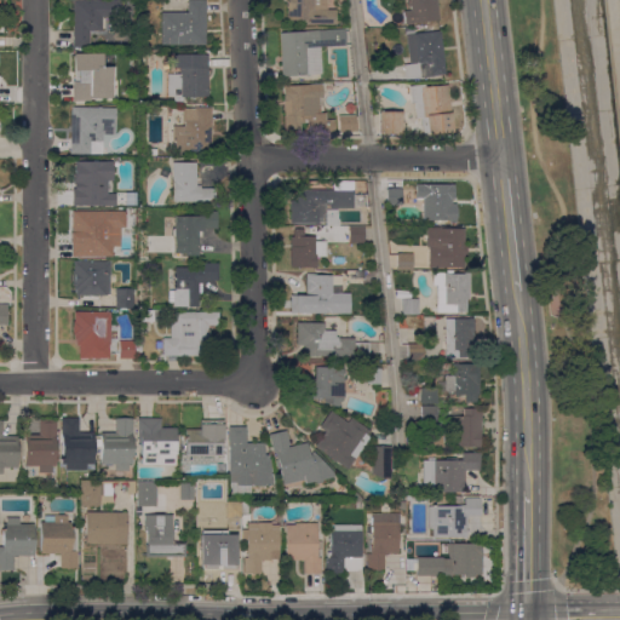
[(73,0),(102,0),(101,30),(90,30),(90,49),(73,49),(73,0)]
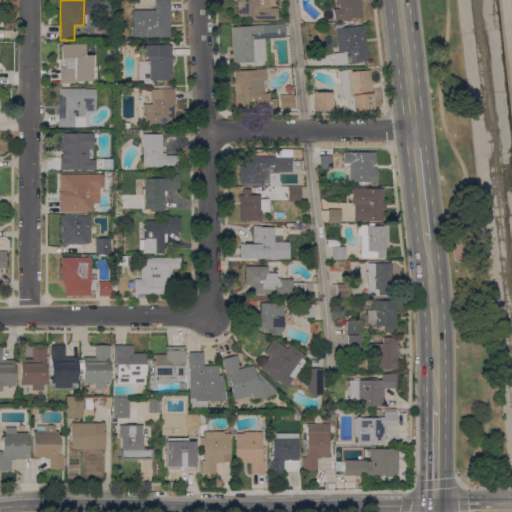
[(133,10),(155,10),(155,0),(170,0),(170,37),(133,37),(133,18),(133,10)]
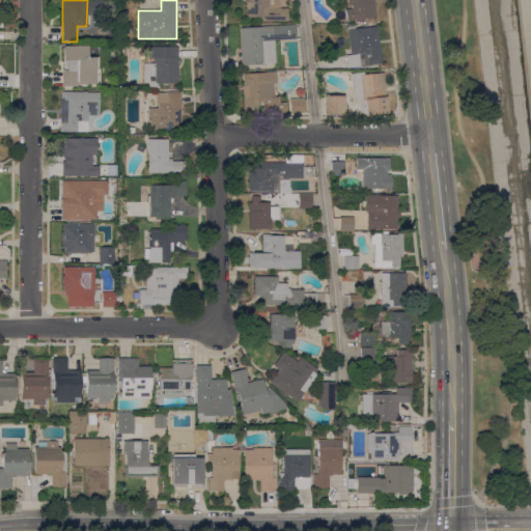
[(246,0),(280,0),(280,8),(286,8),(287,21),(260,21),(260,18),(246,18),(246,0)]
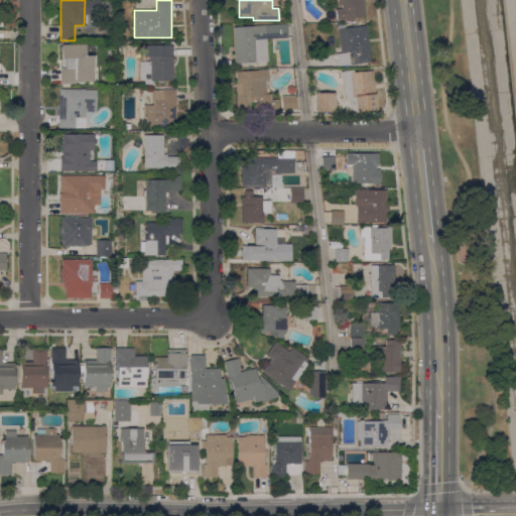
[(365,0),(366,5),(364,5),(365,16),(345,19),(337,20),(337,18),(336,19),(335,12),(336,12),(336,10),(342,9),(342,5),(340,5),(339,1),(341,1),(340,0),(365,0)]
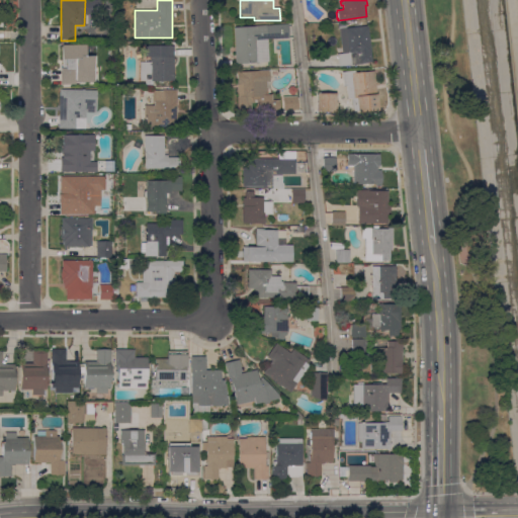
[(271,25),(287,24),(288,37),(267,39),(268,62),(236,64),(234,27),(272,25),(271,25)]
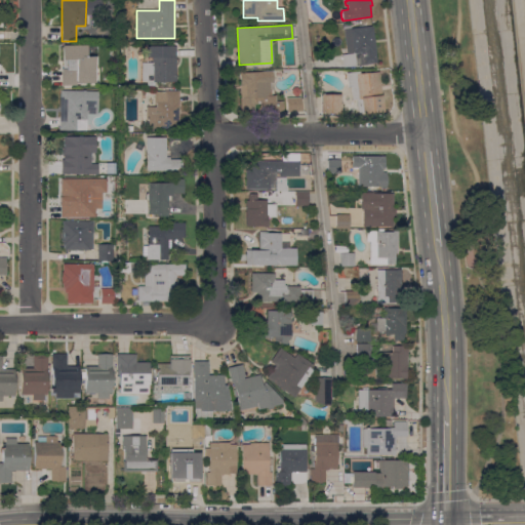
[(344,30),(342,30),(342,26),(350,25),(351,29),(372,27),(376,64),(342,68),(341,55),(347,54),(344,30)]
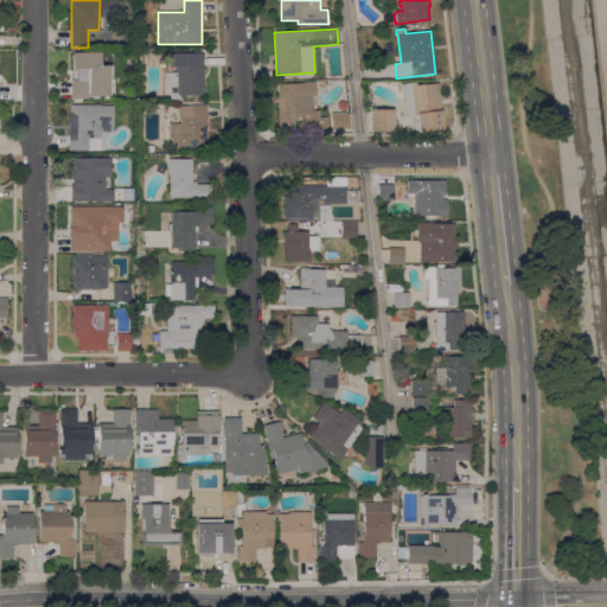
[(109,96),(88,96),(88,98),(71,100),(71,80),(71,53),(100,52),(100,66),(109,65),(109,96)]
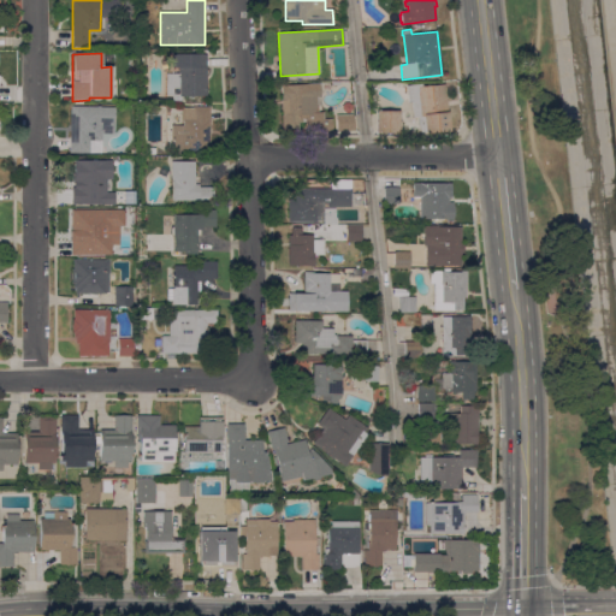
[(206,96),(166,96),(166,73),(178,75),(178,67),(172,67),(172,54),(207,54),(206,96)]
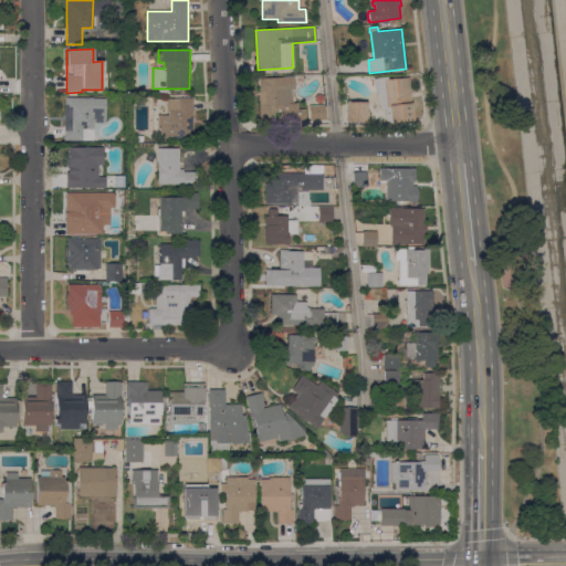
[(259,79),(294,76),(294,90),(292,90),(292,103),(297,103),(297,109),(305,109),(305,121),(294,122),(294,121),(282,121),(282,108),(278,108),(278,113),(274,113),(274,122),(262,122),(262,119),(260,119),(259,79)]
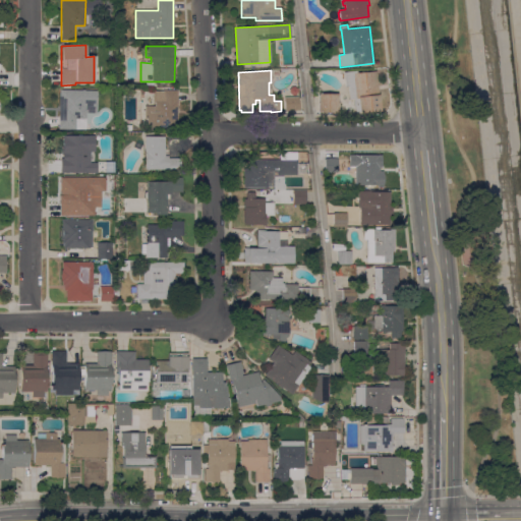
[(353,99),(349,100),(348,87),(345,87),(344,72),(356,71),(356,73),(361,73),(360,70),(364,70),(364,72),(375,71),(378,95),(379,95),(381,111),(359,113),(359,112),(354,112),(353,99)]
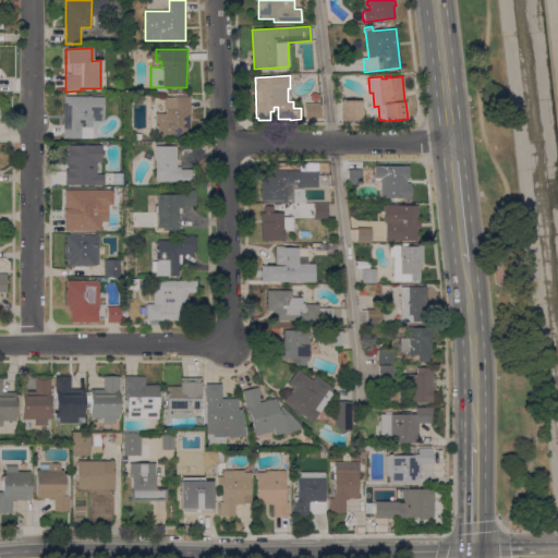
[(315,93),(318,95),(319,99),(317,102),(313,102),(310,100),(308,97),(312,93),(315,93)]
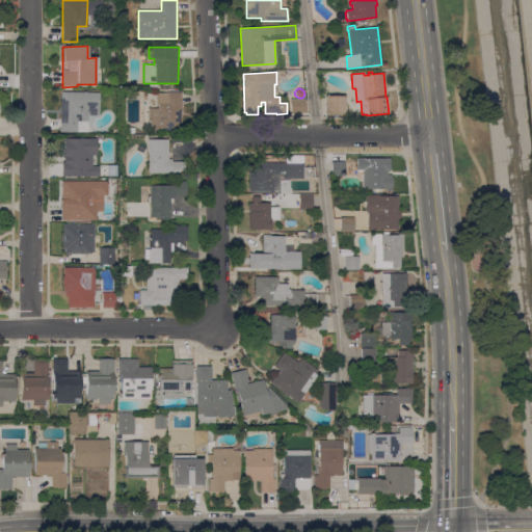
[(99,115),(87,115),(87,132),(60,132),(60,92),(99,92),(99,115)]
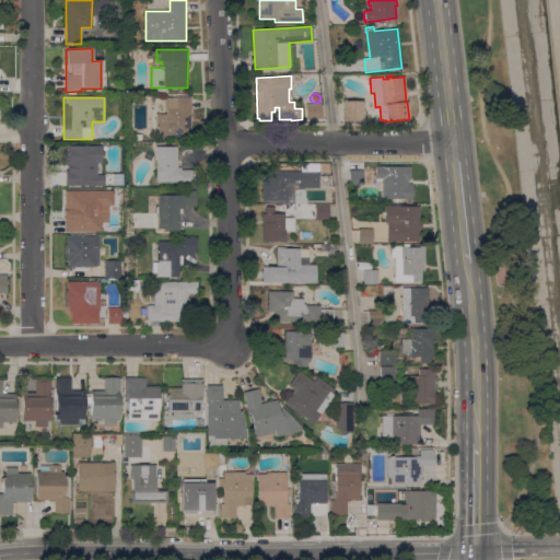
[(190,137),(159,137),(159,127),(155,127),(155,114),(166,114),(166,109),(165,109),(165,98),(176,98),(176,97),(190,97),(190,137)]
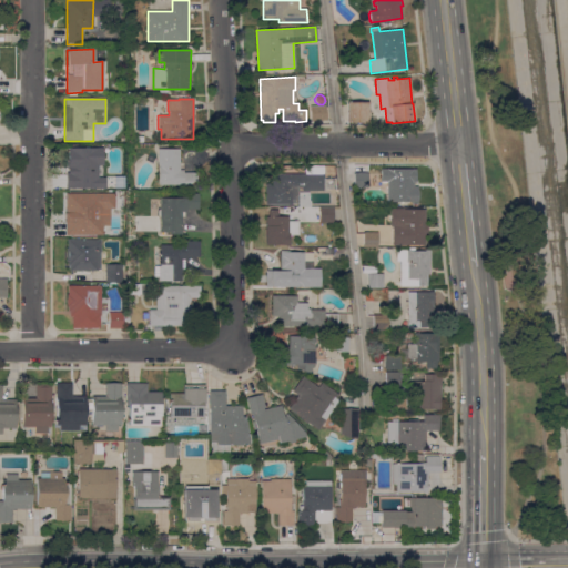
[(346,102),(367,102),(367,123),(346,123),(346,102)]
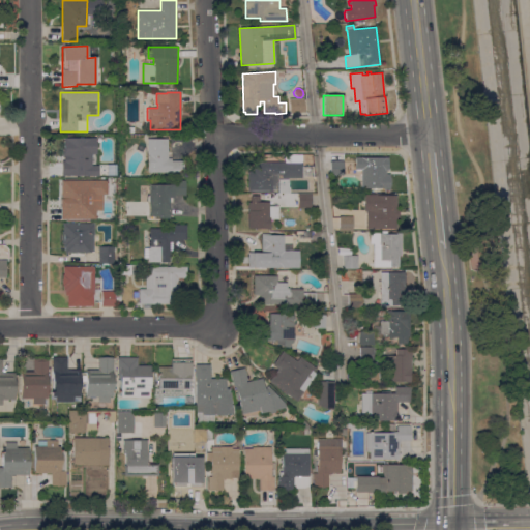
[(290,114),(289,99),(303,98),(305,113),(290,114)]
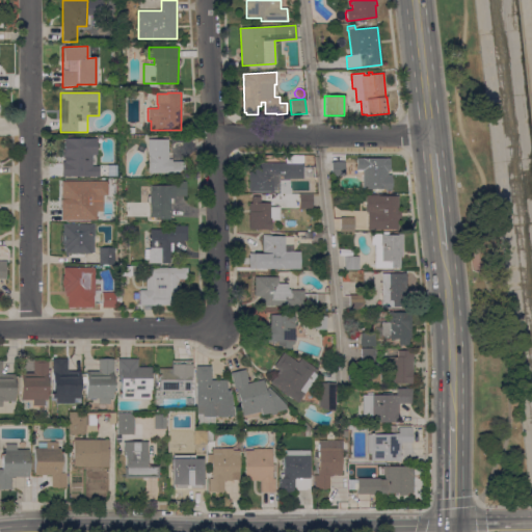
[(64,168),(64,164),(63,164),(63,160),(61,160),(61,148),(63,148),(63,138),(95,138),(94,168),(91,168),(91,169),(64,168)]
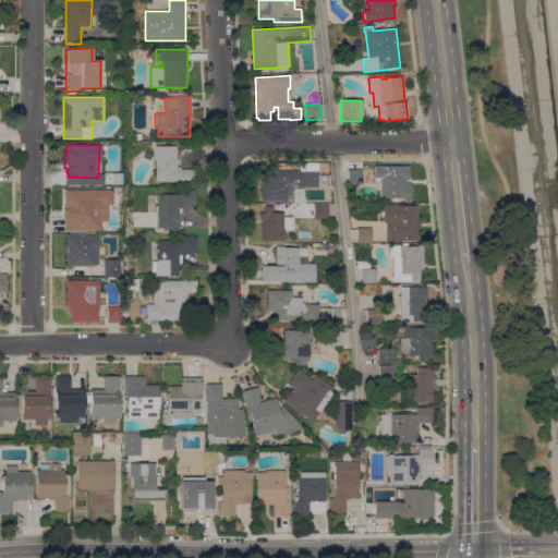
[(177,167),(180,167),(180,170),(193,170),(193,186),(180,186),(180,182),(156,182),(156,161),(155,161),(155,146),(177,146),(177,167)]
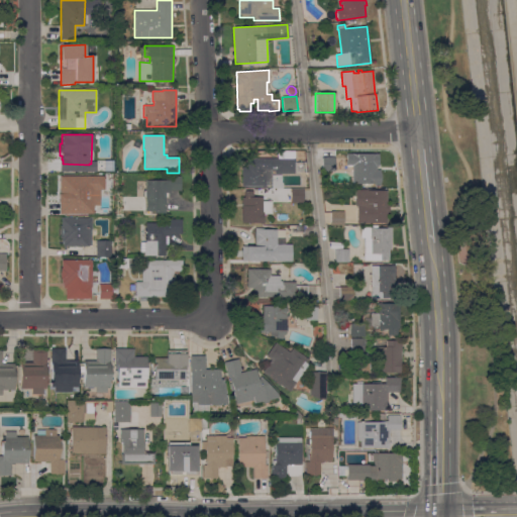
[(241,168),(248,168),(248,159),(277,159),(277,151),(295,151),(295,174),(275,174),(275,171),(271,171),(271,175),(272,175),(281,175),(281,182),(282,183),(282,184),(282,185),(282,186),(282,187),(282,188),(281,188),(271,188),(271,186),(266,186),(241,187),(241,168)]
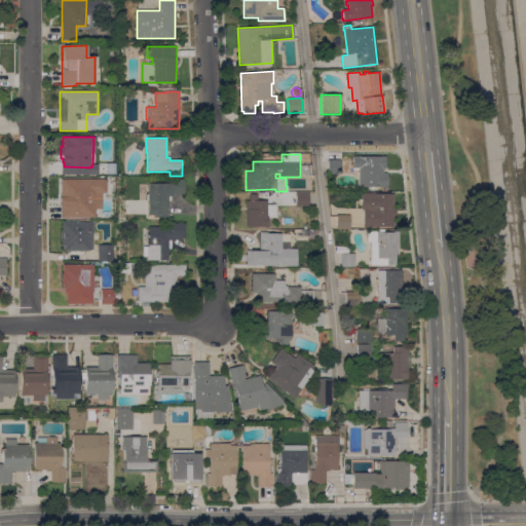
[(380,188),(380,187),(359,187),(359,168),(340,168),(340,174),(328,175),(328,160),(365,160),(379,160),(379,161),(382,161),(382,172),(386,172),(386,188),(380,188)]
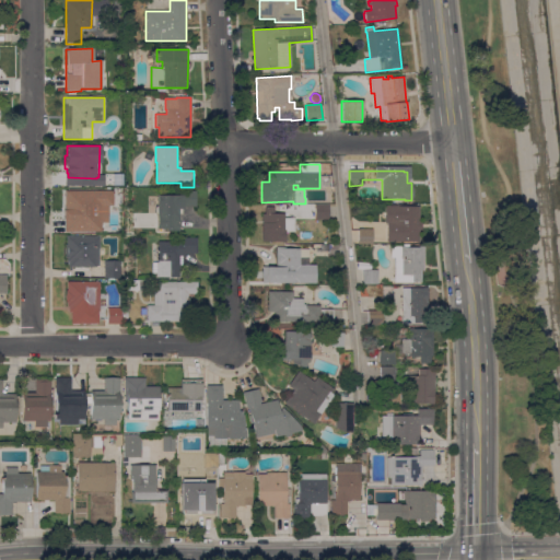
[(103,174),(119,174),(119,188),(104,188),(103,174)]
